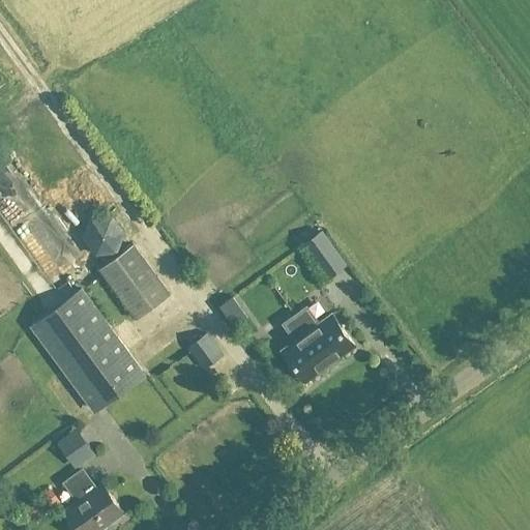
[(116,253),(122,233),(111,216),(90,218),(82,239),(95,255),(116,253)]
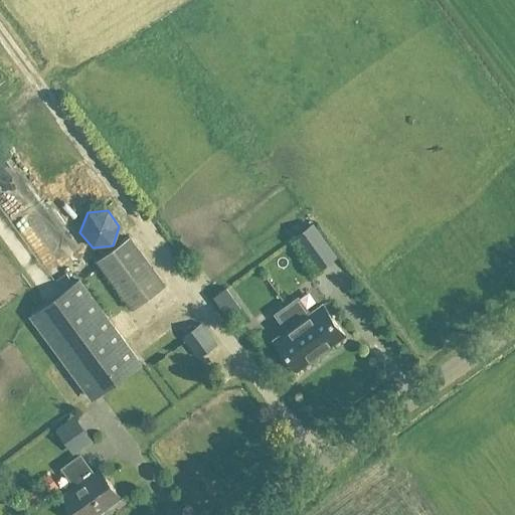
[(301,235),(293,240),(305,256),(316,274),(335,261),(323,243),(312,227),(301,235)]
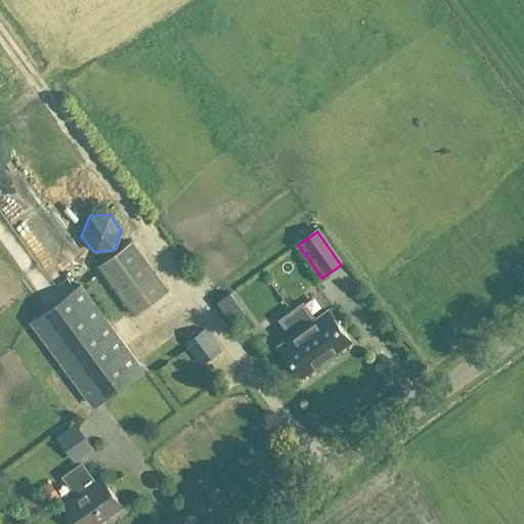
[(167,292),(130,243),(96,267),(133,317),(167,292)]
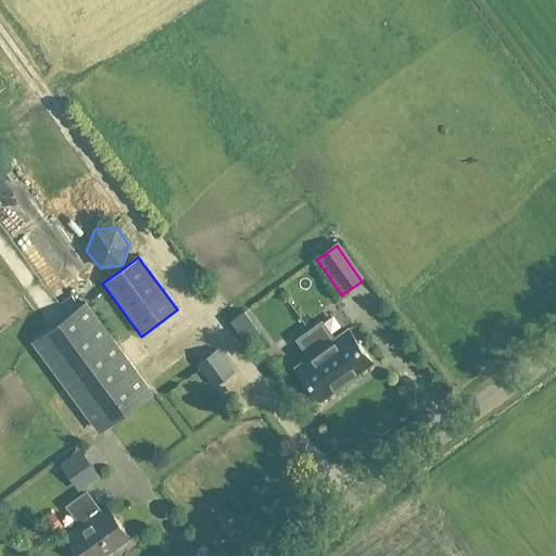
[(32,342),(97,430),(149,391),(84,304),(32,342)]
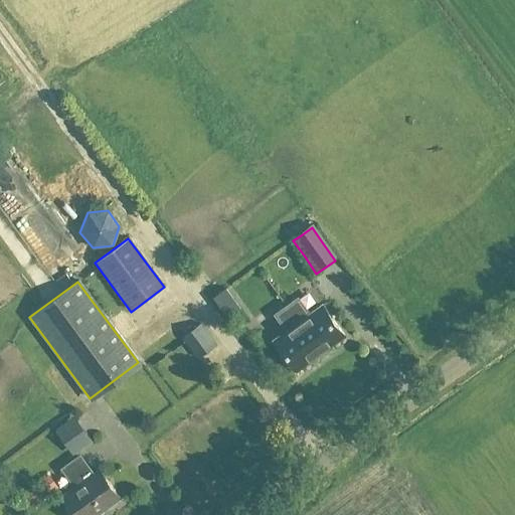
[(295,371),(343,336),(322,307),(309,316),(297,300),(275,316),(287,332),(274,341),(295,371)]
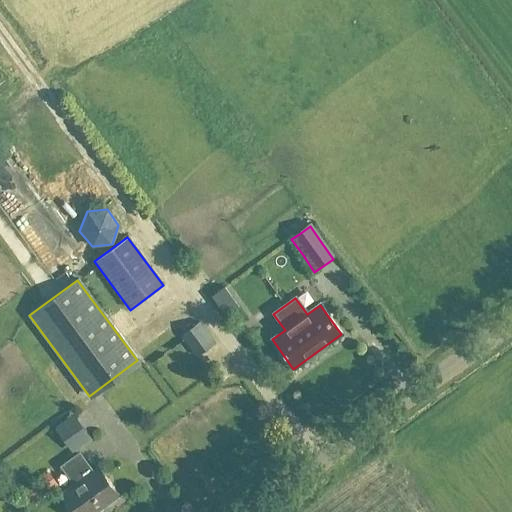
[(199,323),(181,337),(196,357),(214,343),(199,323)]
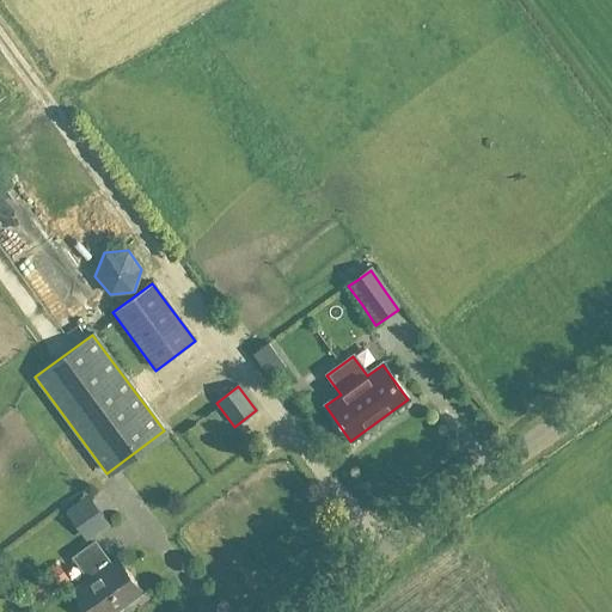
[(75,509),(87,527),(102,518),(91,500),(75,509)]
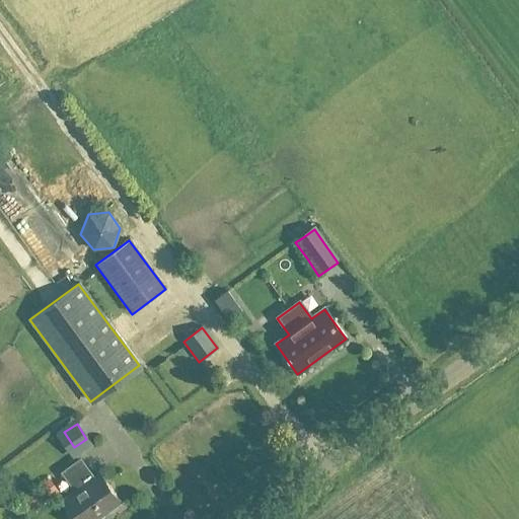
[(72,484),(75,489),(59,500),(72,518),(92,518),(119,501),(98,472),(89,478),(86,473),(87,472),(79,461),(63,472),(71,485),(72,484)]
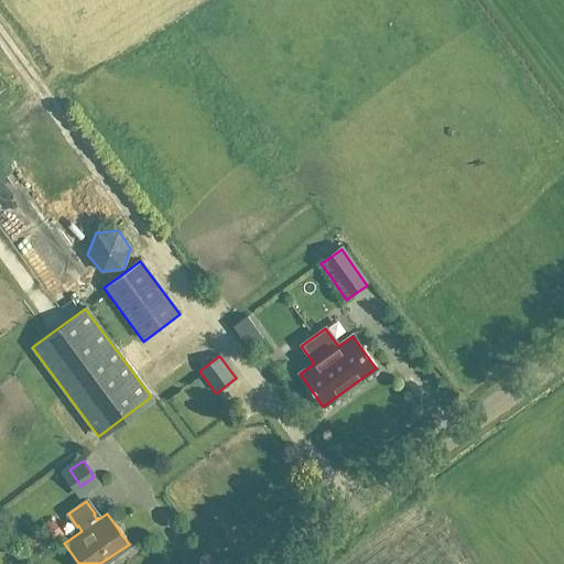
[(65,530),(57,514),(28,529),(35,545),(65,530)]
